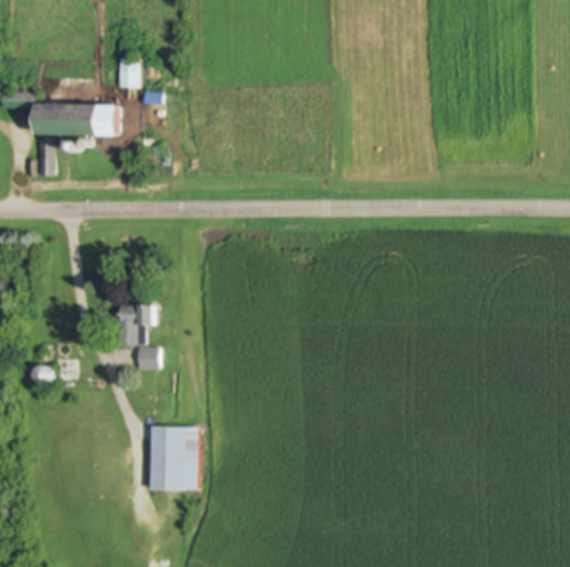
[(119,88),(141,88),(141,58),(119,58),(119,88)]
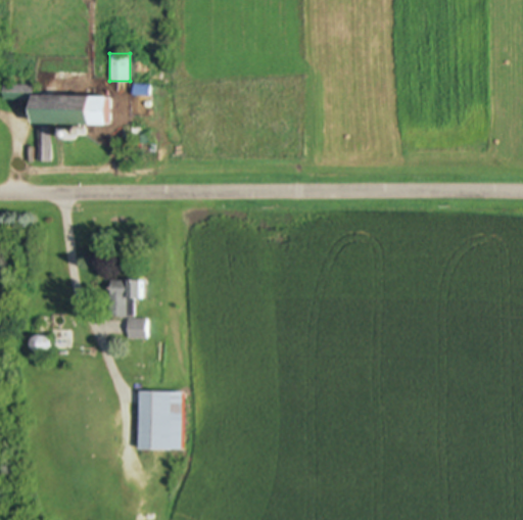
[(110,96),(33,94),(33,86),(3,85),(3,98),(29,99),(28,123),(109,125),(110,96)]
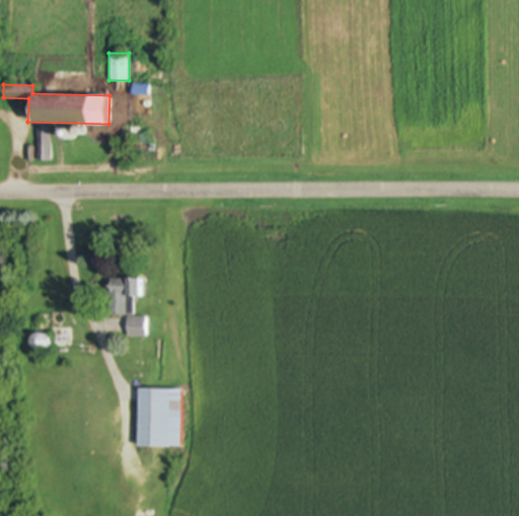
[(52,160),(52,126),(36,126),(36,160),(52,160)]
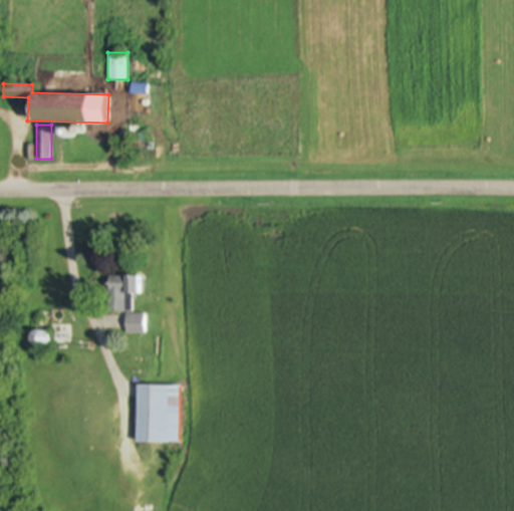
[(139,275),(108,274),(107,310),(133,310),(133,292),(138,293),(139,275)]
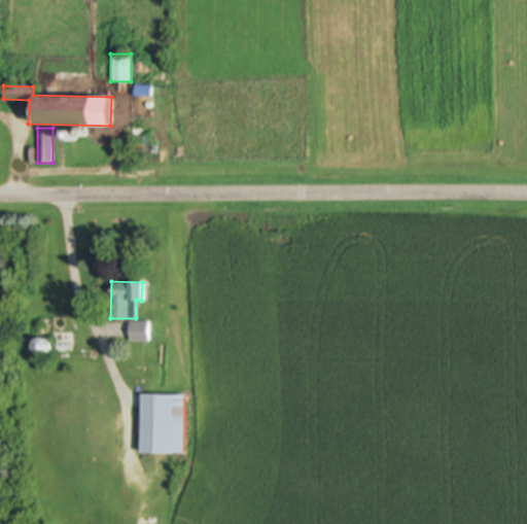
[(146,340),(147,322),(131,321),(130,340),(146,340)]
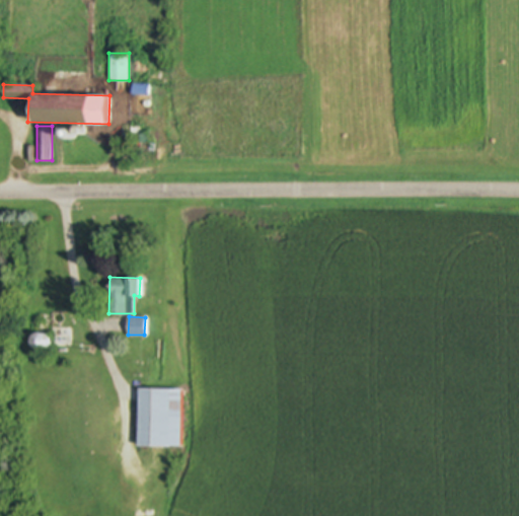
[(30,318),(30,330),(31,330),(30,347),(73,347),(73,327),(47,326),(47,318),(30,318)]
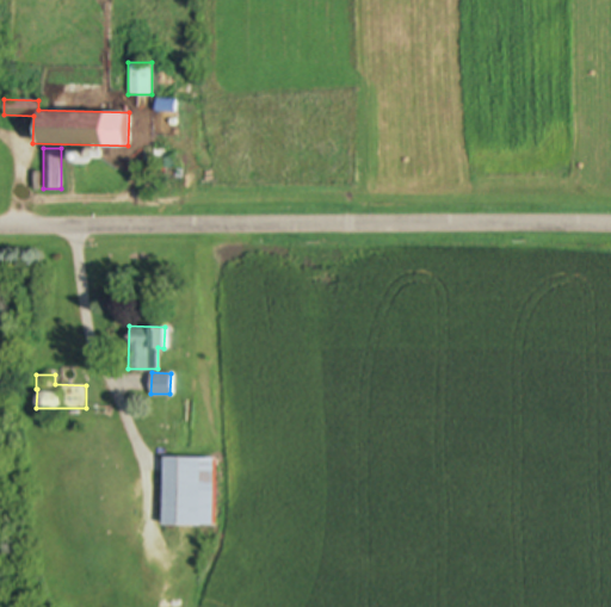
[(161,524),(213,524),(213,456),(161,456),(161,524)]
